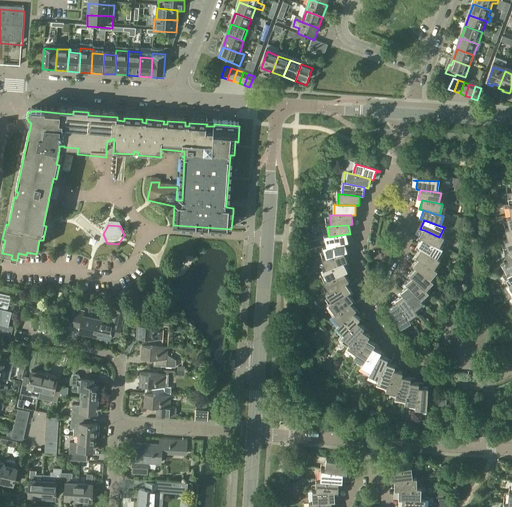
[(438,248),(443,239),(439,237),(424,230),(419,239),(423,241),(438,248)]
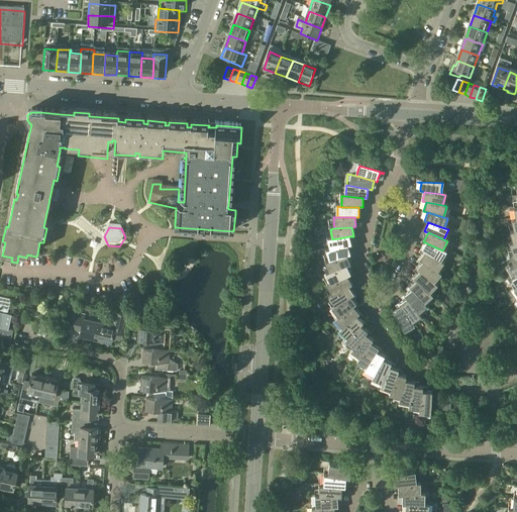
[(328,240),(331,251),(347,246),(351,246),(349,236),(332,239),(328,240)]
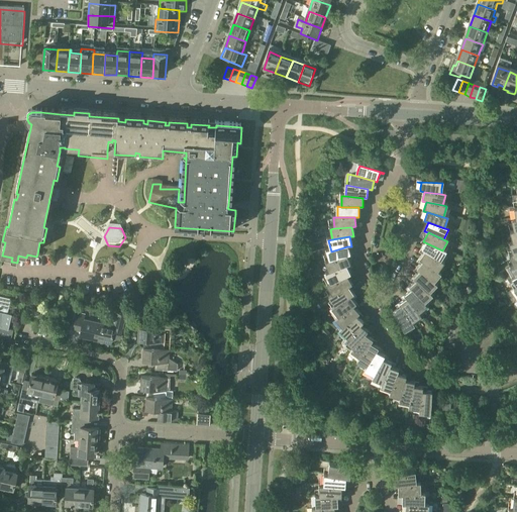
[(440,263),(445,252),(442,250),(427,243),(422,250),(425,253),(440,263)]
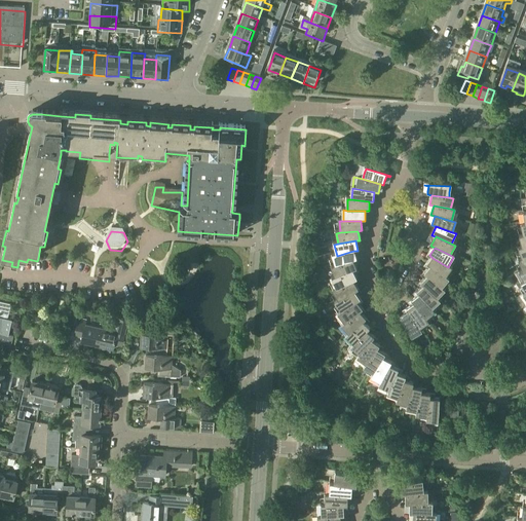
[(333,257),(336,267),(352,262),(357,260),(353,251),(337,256),(333,257)]
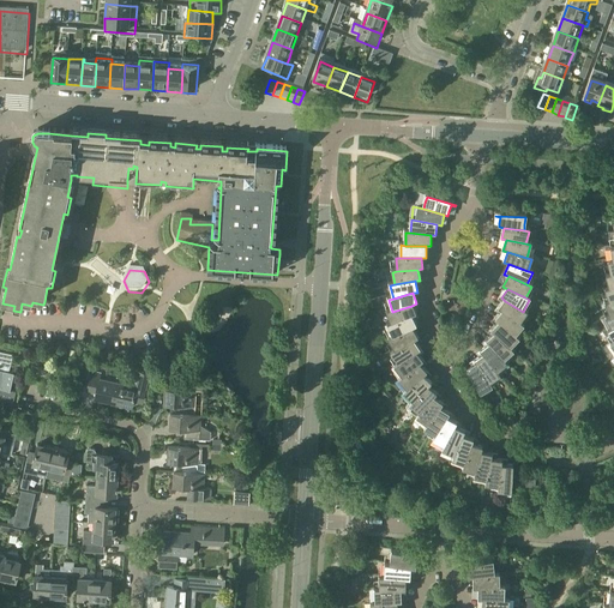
[(519,324),(527,314),(523,312),(505,301),(499,309),(503,313),(519,324)]
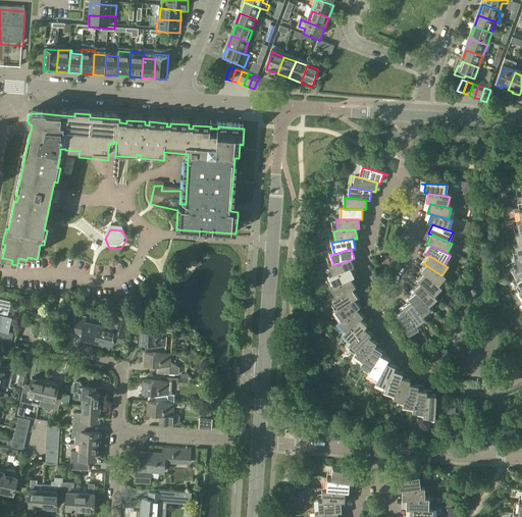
[(329,266),(333,276),(350,270),(354,268),(350,260),(333,265),(329,266)]
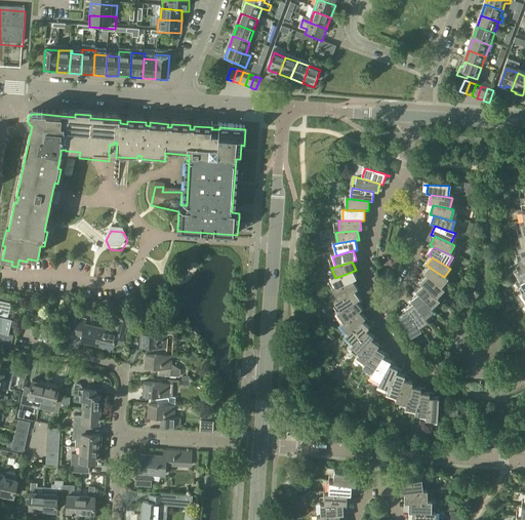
[(447,280),(444,277),(430,268),(423,275),(427,277),(440,288),(447,280)]
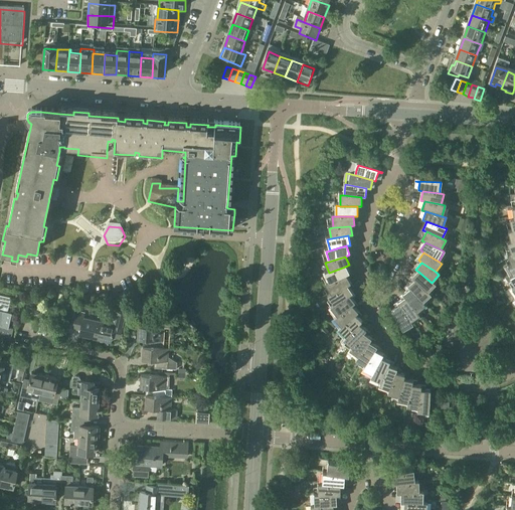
[(325,275),(330,285),(346,277),(349,275),(345,267),(329,273),(325,275)]
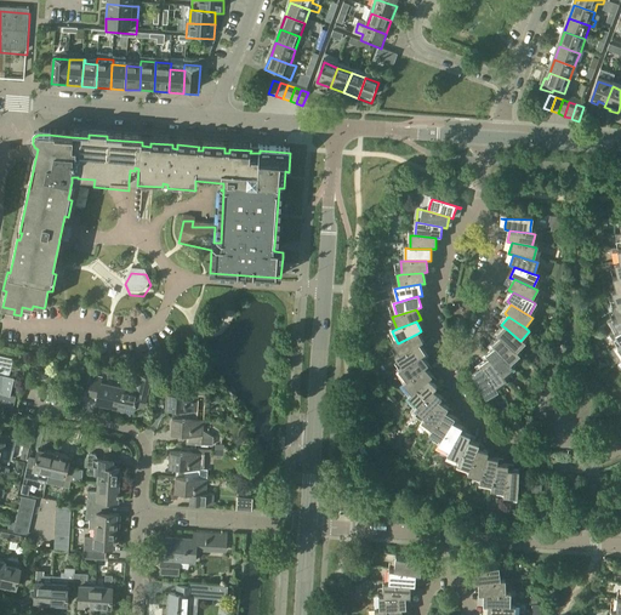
[(516,354),(524,345),(520,341),(505,328),(497,336),(501,340),(516,354)]
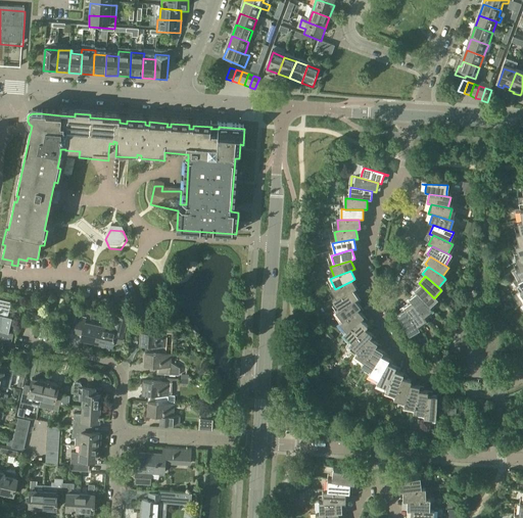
[(355,289),(351,281),(335,289),(332,290),(337,300),(352,291),(355,289)]
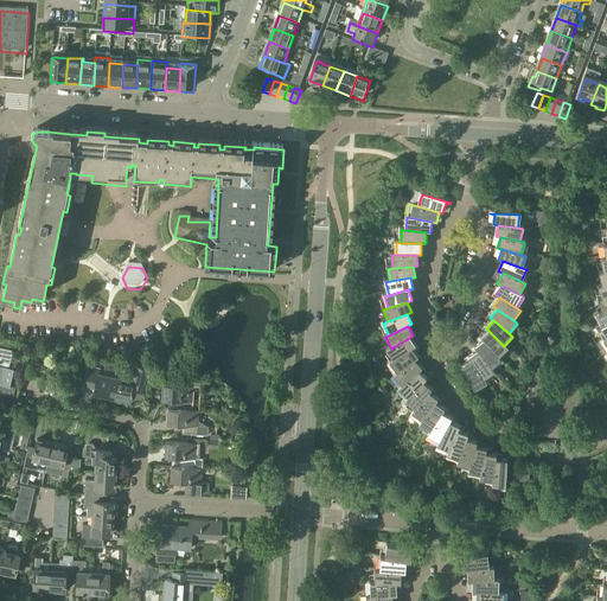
[(596,332),(605,343),(606,340),(606,326),(606,327),(601,328),(596,332)]
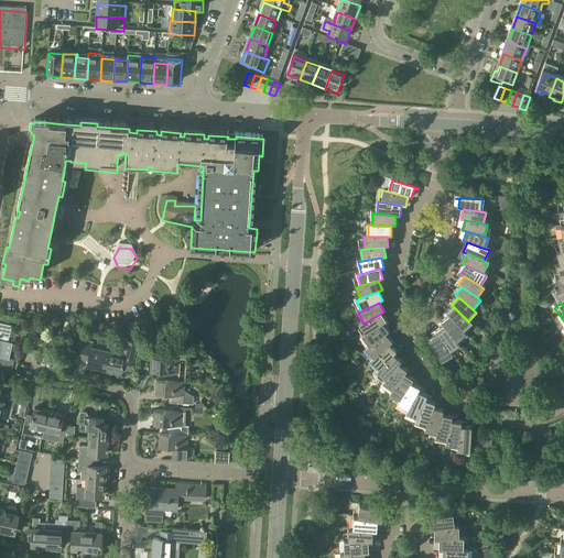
[(455,308),(447,315),(449,318),(463,332),(472,324),(468,321),(455,308)]
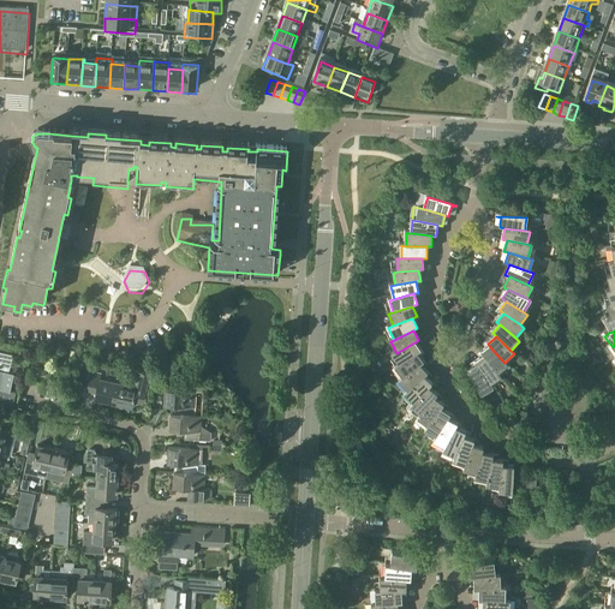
[(421,352),(415,342),(396,353),(393,356),(400,366),(417,354),(421,352)]
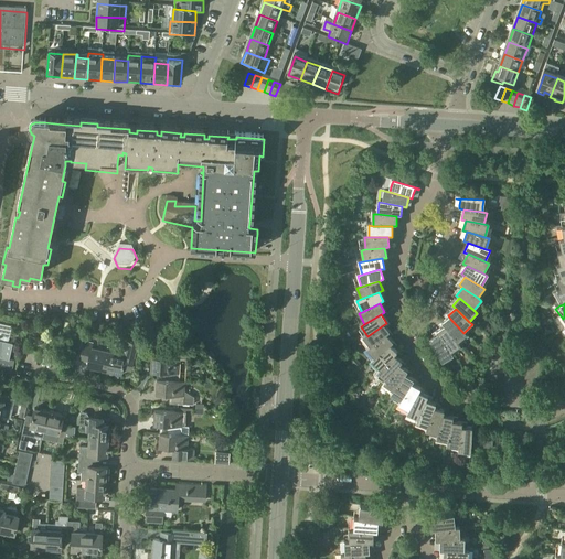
[(457,344),(467,336),(464,333),(450,319),(443,325),(445,329),(457,344)]
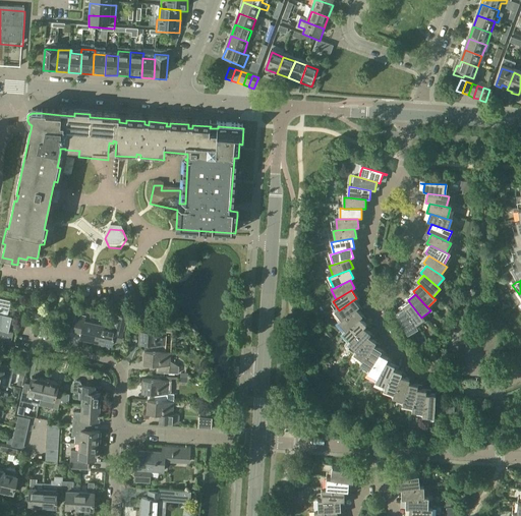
[(335,312),(342,322),(355,310),(359,308),(353,300),(339,310),(335,312)]
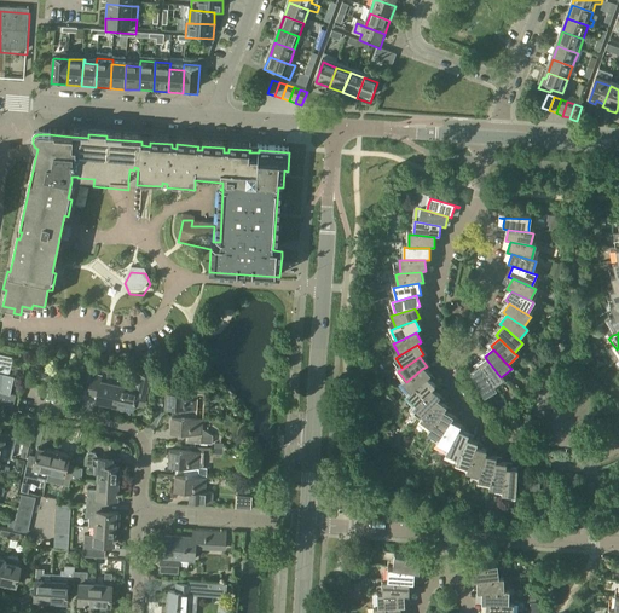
[(0,359),(0,406),(13,410),(16,399),(10,397),(13,381),(7,380),(9,374),(10,374),(13,363),(0,359)]
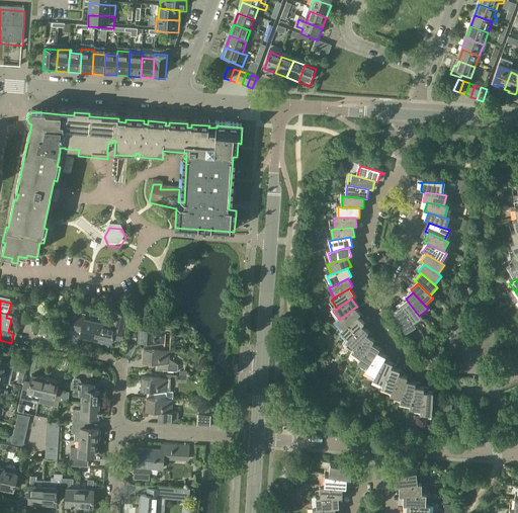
[(413,325),(421,319),(419,316),(408,302),(401,307),(403,311),(413,325)]
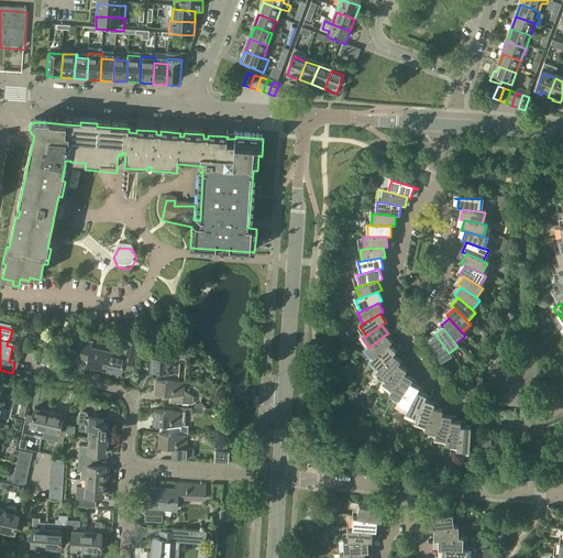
[(366,350),(374,359),(388,347),(392,343),(384,336),(370,348),(366,350)]
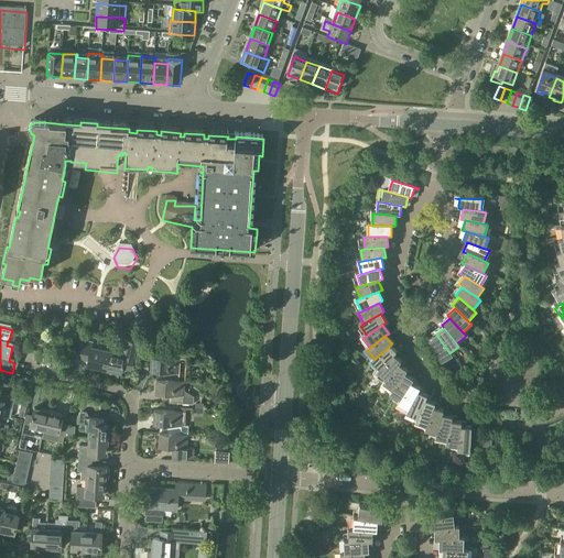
[(443,367),(444,367),(442,362),(447,360),(452,357),(449,353),(438,338),(433,341),(430,343),(443,367)]
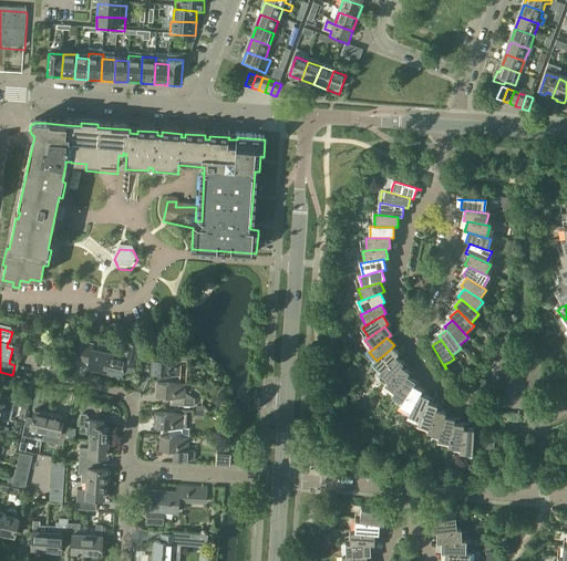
[(106,357),(91,354),(92,349),(84,346),(80,365),(88,367),(86,373),(106,377),(121,382),(123,375),(123,373),(131,375),(134,364),(133,364),(137,350),(127,347),(124,362),(106,357)]
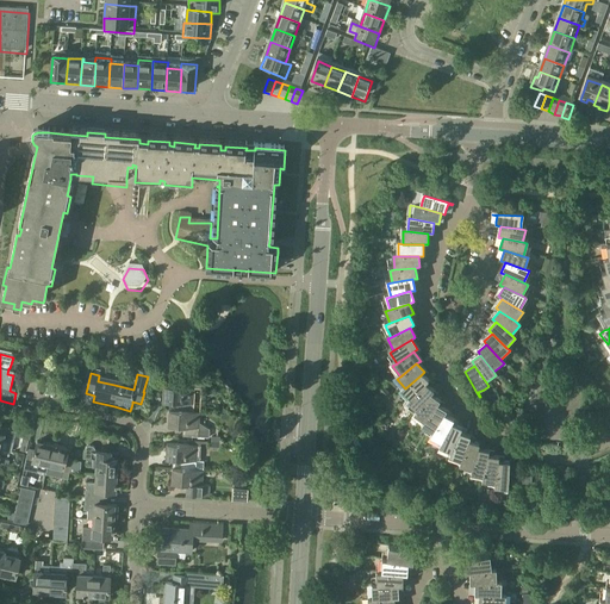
[(428,383),(421,375),(405,388),(402,392),(411,400),(425,386),(428,383)]
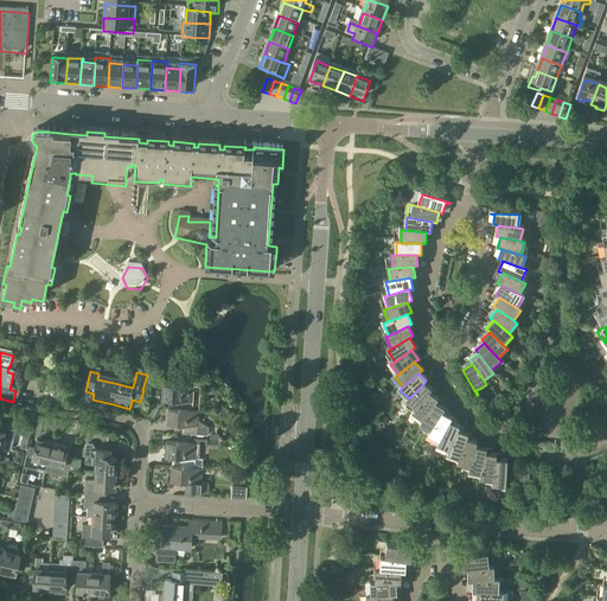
[(409,398),(406,402),(415,410),(428,395),(432,391),(423,384),(409,398)]
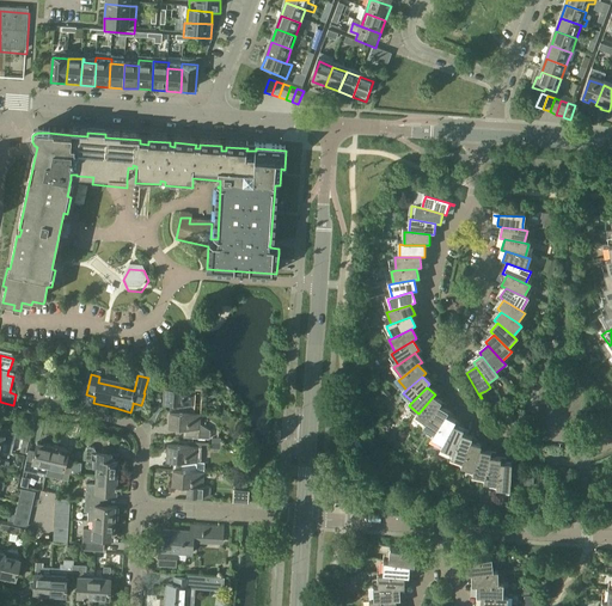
[(177,418),(194,418),(195,395),(164,392),(163,409),(178,409),(177,418)]
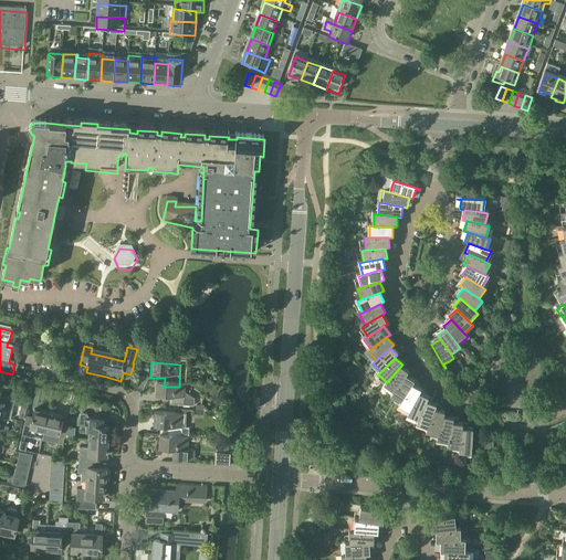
[(406,378),(408,374),(399,368),(387,382),(385,386),(395,393),(406,378)]
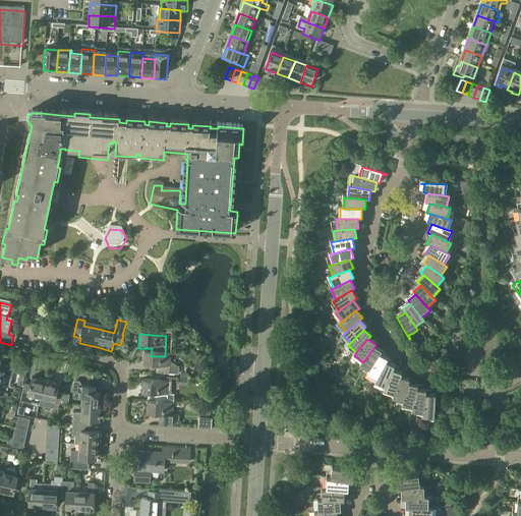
[(382,353),(373,348),(363,362),(360,365),(369,371),(379,356),(382,353)]
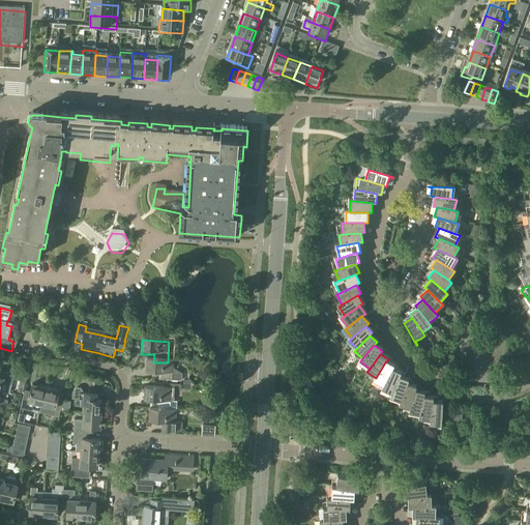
[(182,377),(173,372),(174,363),(168,362),(153,362),(146,361),(146,375),(159,376),(159,383),(173,384),(182,385),(182,377)]
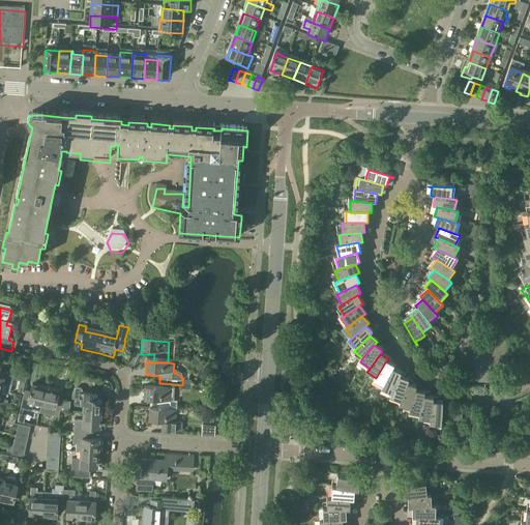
[(394,368),(385,362),(376,378),(374,381),(384,386),(392,371),(394,368)]
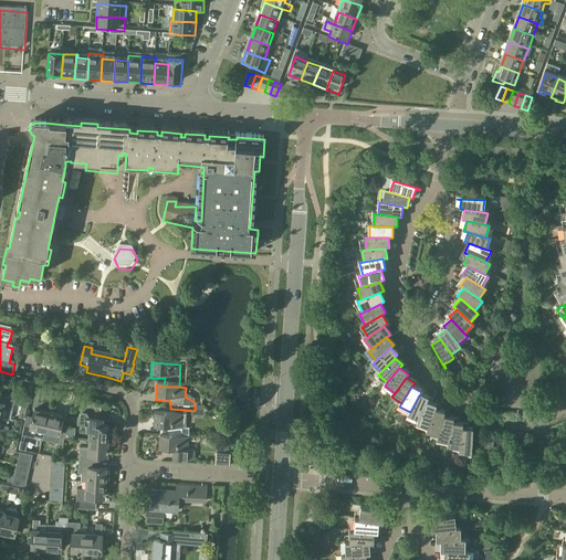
[(419,421),(427,404),(428,400),(419,395),(410,412),(405,422),(417,426),(417,425),(419,421)]
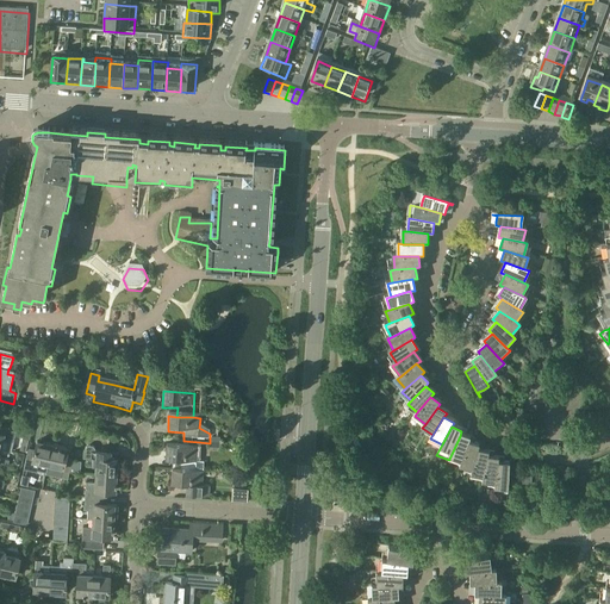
[(0,433),(0,454),(2,446),(13,448),(14,441),(16,437),(0,433)]
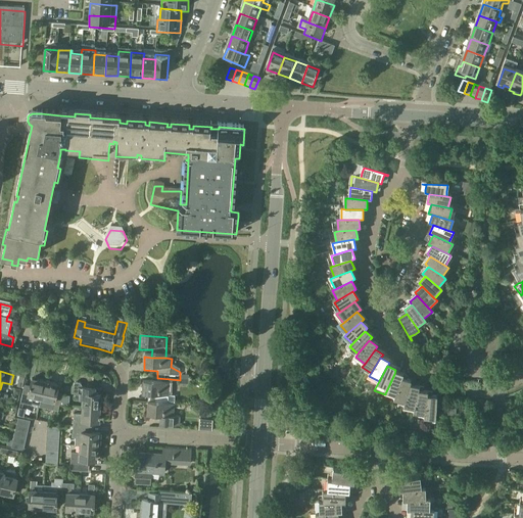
[(385,393),(396,397),(401,380),(403,377),(394,374),(387,389),(385,393)]
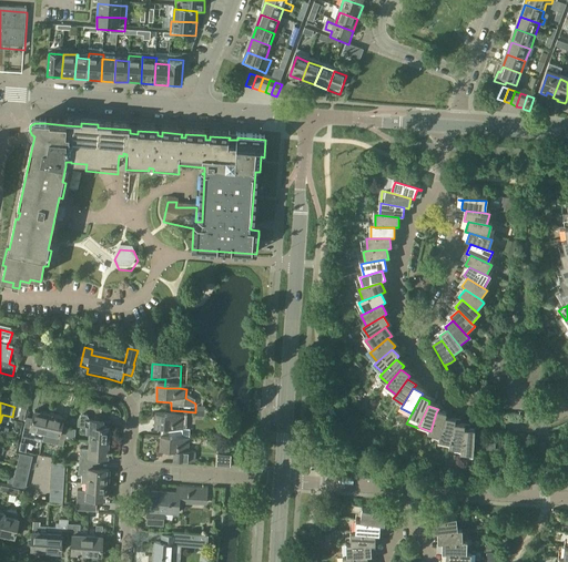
[(446,416),(436,412),(430,431),(428,435),(440,438),(445,420),(446,416)]
